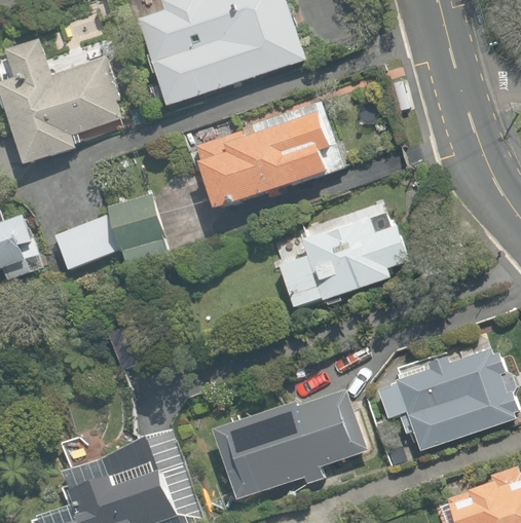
[(138,19),(169,108),(306,61),(284,0),(160,0),(164,9),(138,19)]
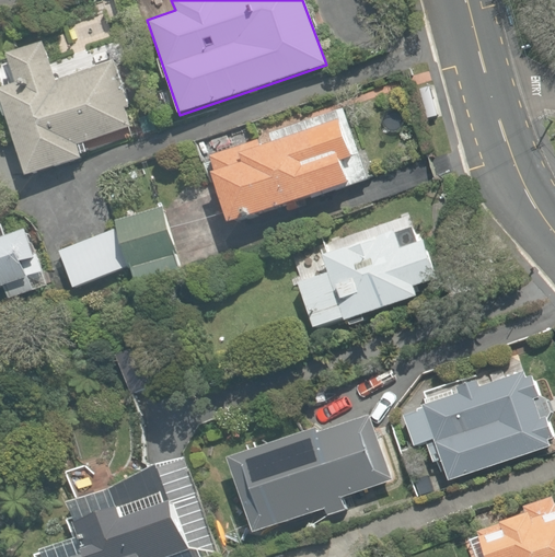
[(0,103),(25,175),(79,157),(74,146),(128,127),(120,106),(127,104),(112,57),(53,78),(41,42),(6,53),(15,83),(0,89),(0,103)]
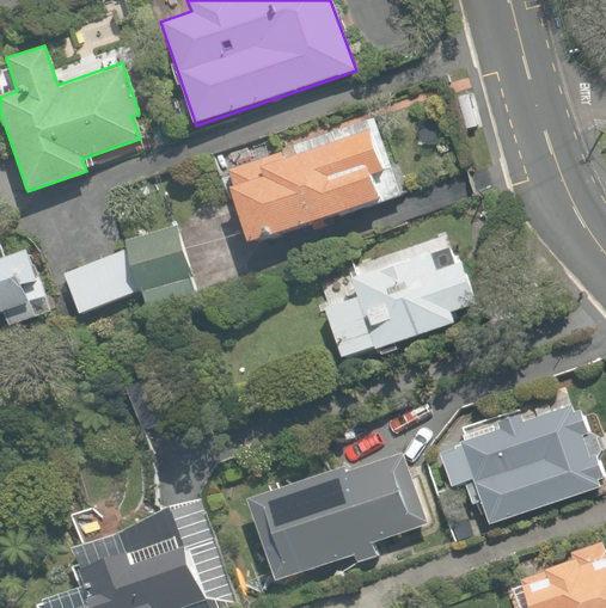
[(457,92),(463,114),(475,110),(469,88),(457,92)]
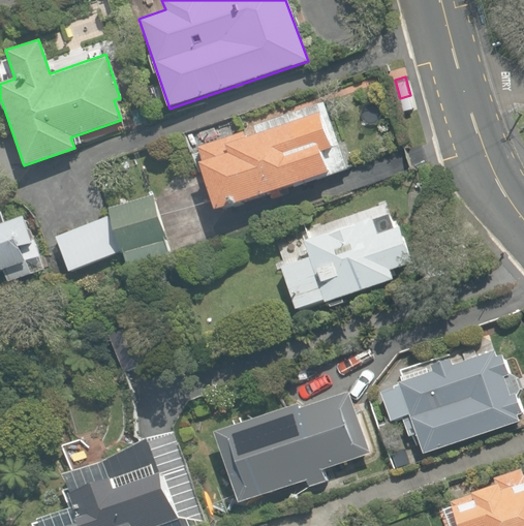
[(344,167),(322,101),(253,125),(256,134),(244,138),(242,130),(194,147),(216,211),(344,167)]
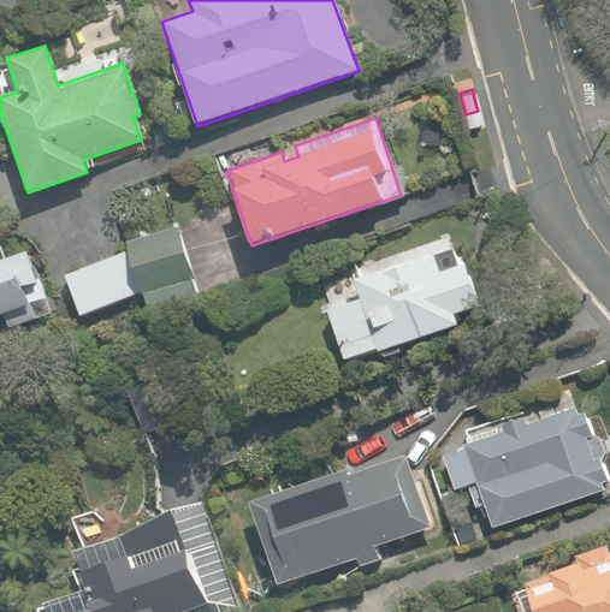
[(60,274),(77,315),(135,291),(140,309),(197,293),(178,224),(122,239),(124,248),(60,274)]
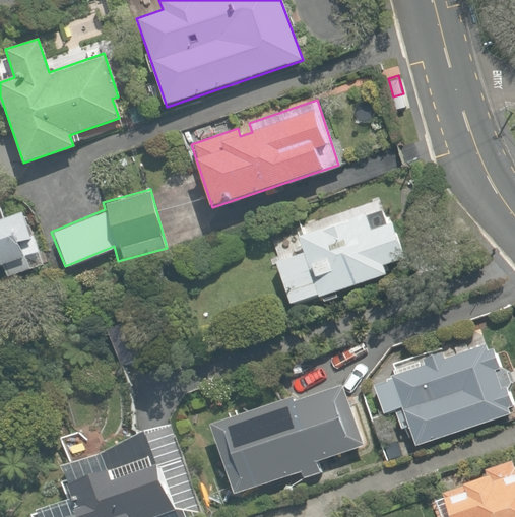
[(0,266),(28,256),(23,243),(35,239),(23,210),(0,218),(0,266)]
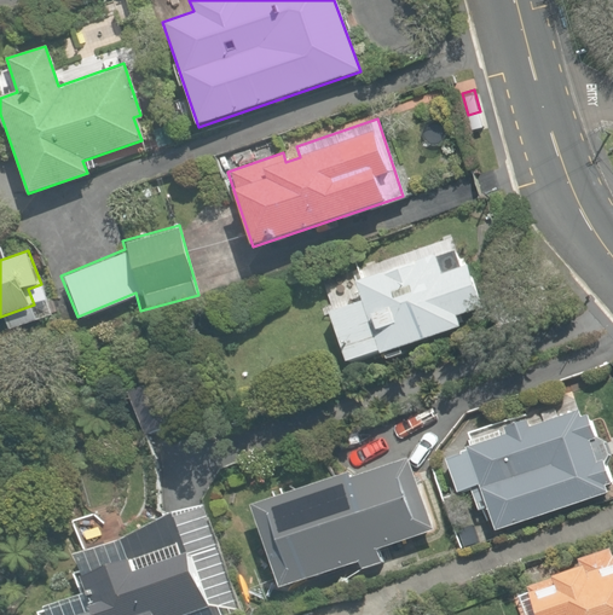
[(330,313),(346,363),(457,328),(454,315),(479,307),(466,265),(457,267),(452,251),(354,283),(360,303),(330,313)]
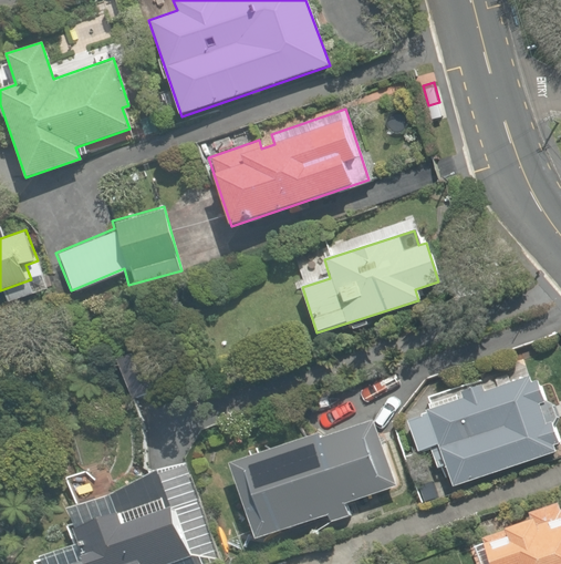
[(116,358),(130,397),(156,388),(143,349),(116,358)]
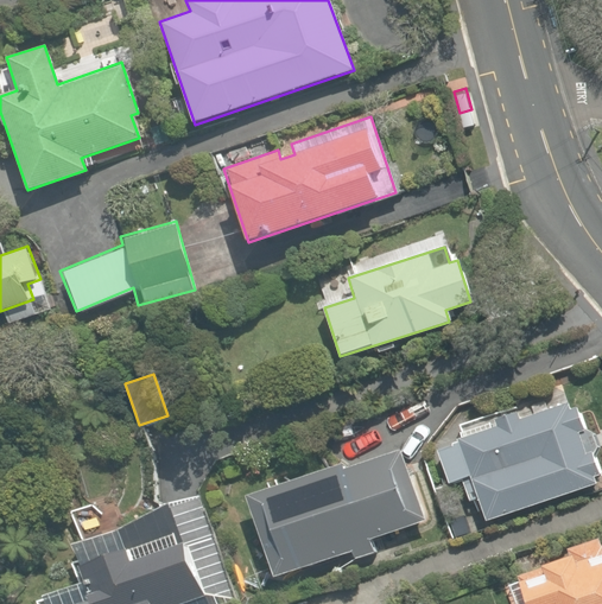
[(479,489),(488,516),(600,479),(591,452),(599,450),(591,430),(583,432),(575,405),(568,407),(565,400),(456,437),(457,443),(436,449),(447,481),(460,476),(466,493),(479,489)]
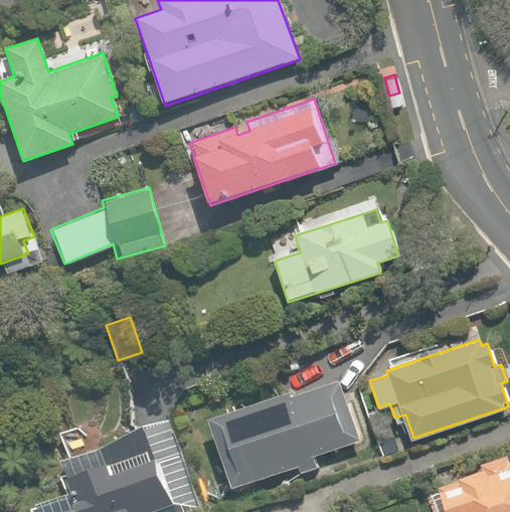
[(207,419),(230,487),(295,465),(298,472),(314,467),(310,456),(358,440),(338,380),(290,396),(288,391),(207,419)]
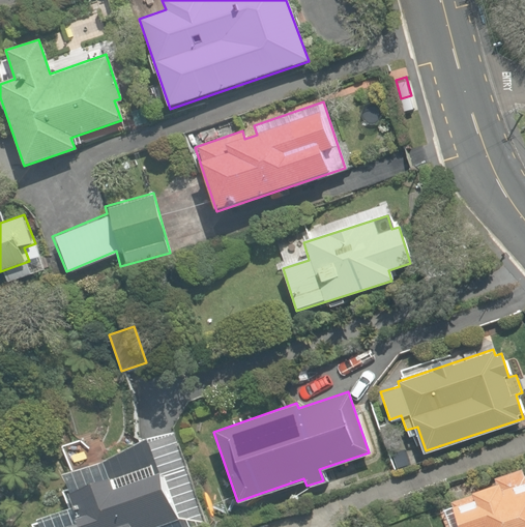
[(60,526),(147,526),(175,518),(178,526),(181,526),(200,521),(170,431),(139,437),(139,439),(97,461),(104,480),(68,493),(78,521),(60,526)]
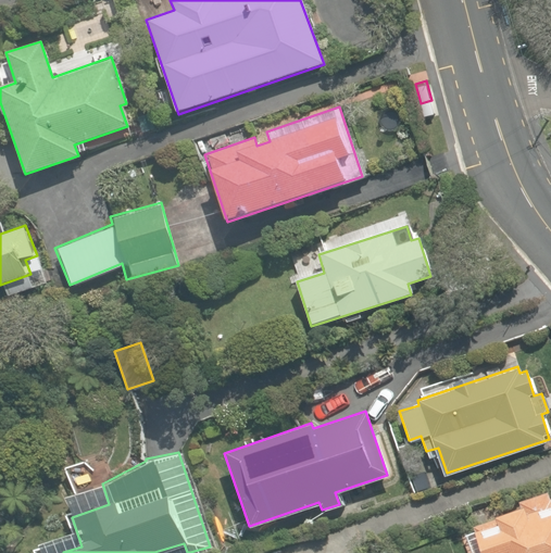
[(471,525),(479,552),(550,552),(550,498),(549,499),(547,491),(517,501),(520,508),(471,525)]
